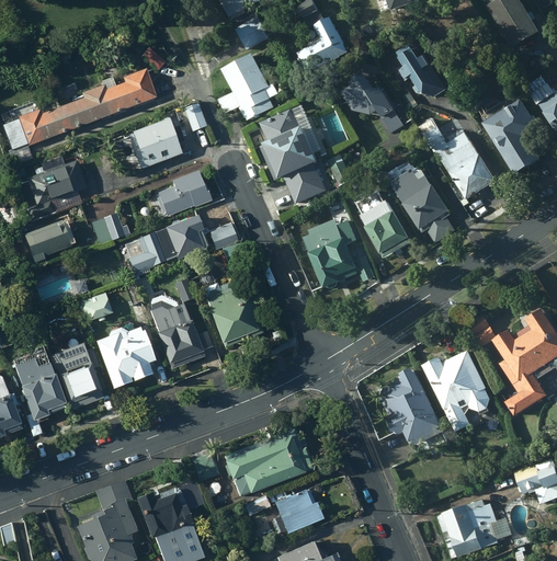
[(225,20),(242,10),(237,0),(214,0),(218,7),(225,20)]
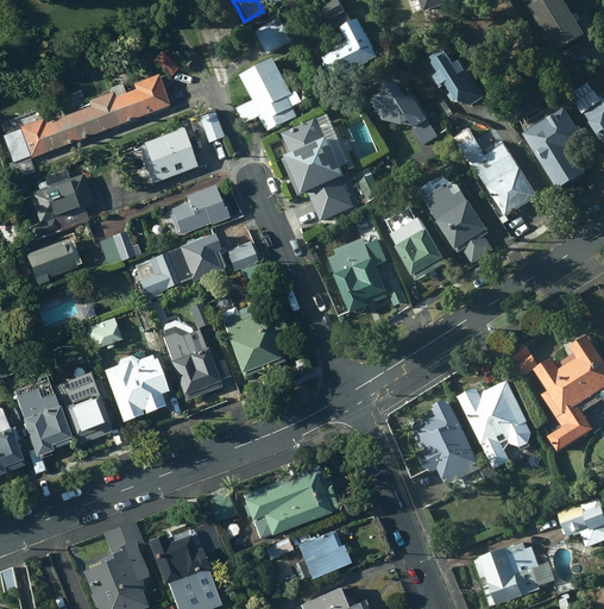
[(257,0),(263,11),(283,0),(257,0)]
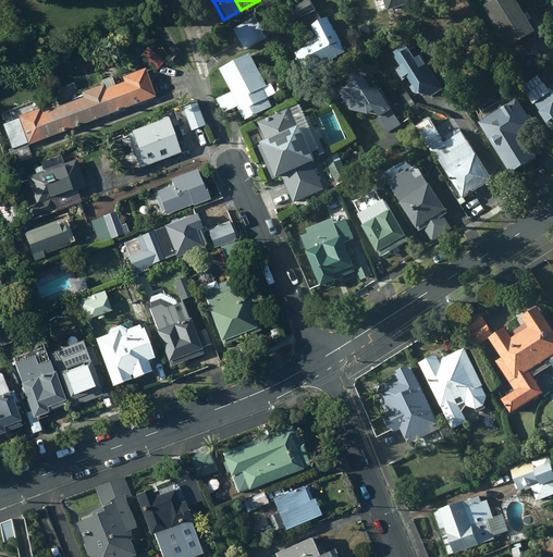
[(304,0),(293,5),(304,27),(321,20),(310,0),(304,0)]
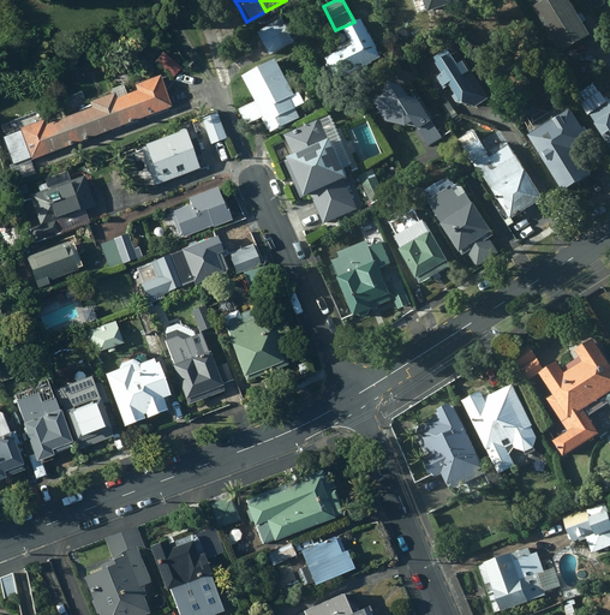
[(594,34),(574,0),(545,0),(534,7),(544,25),(548,23),(564,52),(594,34)]
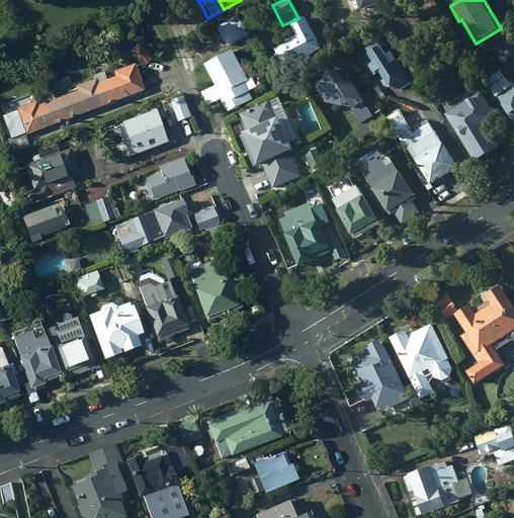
[(217,25),(227,46),(252,32),(242,13),(217,25)]
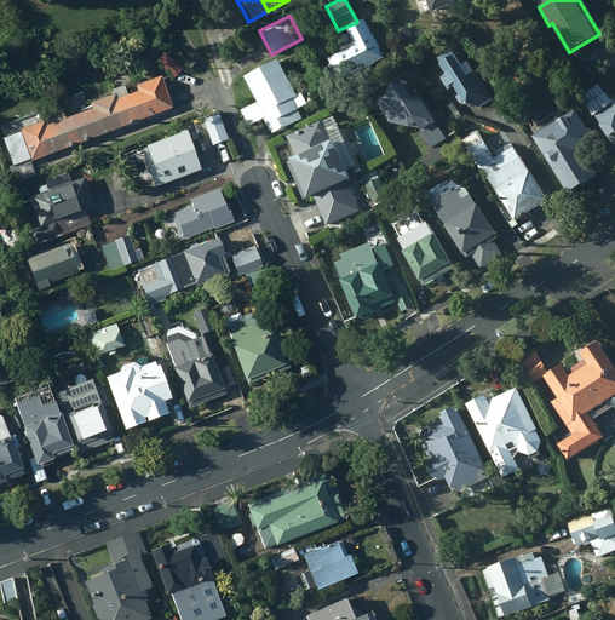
[(383,58),(366,18),(348,27),(355,45),(326,59),(337,81),(383,58)]
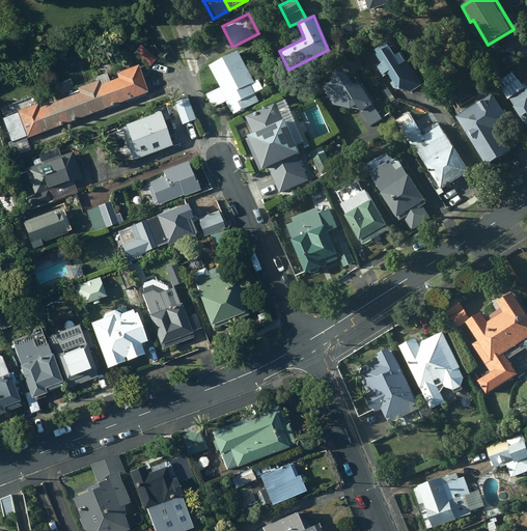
[(411,92),(422,84),(403,52),(399,54),(393,46),(390,47),(387,42),(375,50),(378,54),(380,53),(385,62),(377,66),(383,77),(391,72),(395,80),(391,82),(394,87),(400,88),(400,87),(403,88),(411,92)]
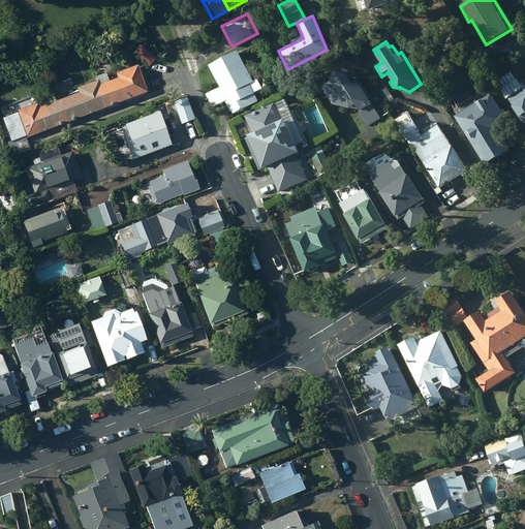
[(139,44),(131,53),(147,66),(154,58),(139,44)]
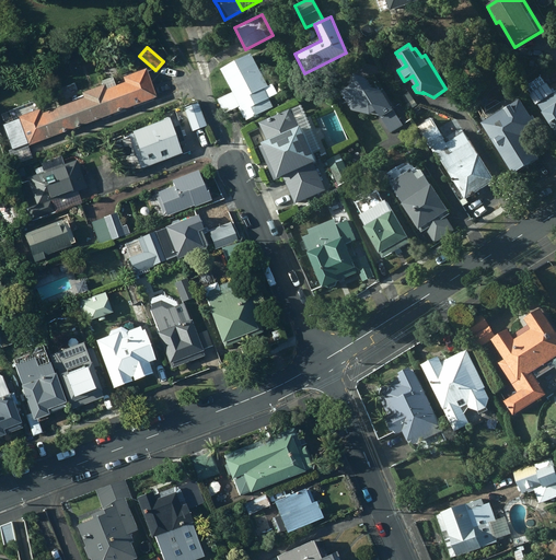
[(262,70),(253,53),(222,68),(232,92),(218,98),(224,113),(239,106),(245,119),(273,106),(268,97),(277,93),(265,68),(262,70)]
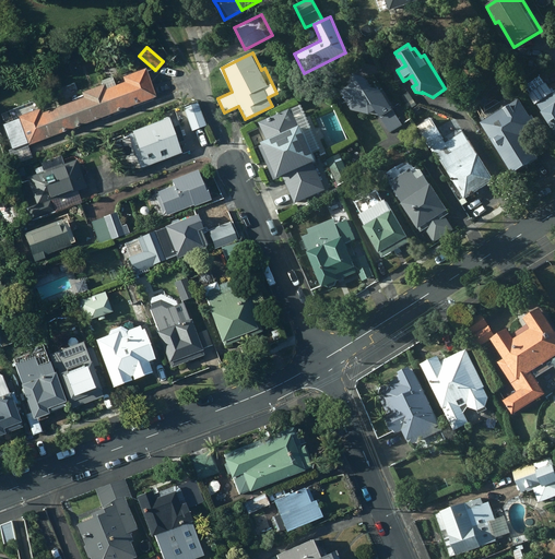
[(117,86),(98,93),(107,116),(149,100),(138,73),(116,81),(117,86)]
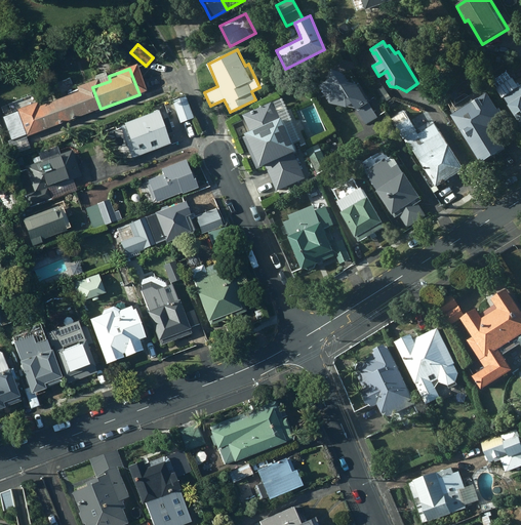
[(371,102),(360,84),(352,81),(347,72),(337,69),(336,79),(324,84),(332,102),(356,108),(365,124),(376,117),(368,103),(371,102)]
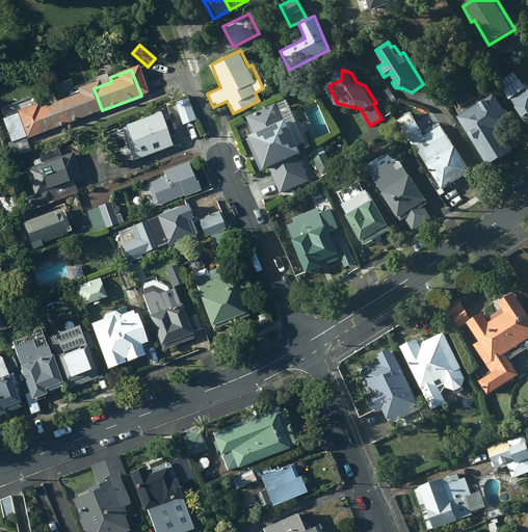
[(522,77),(505,87),(527,123),(527,85),(527,86),(522,77)]
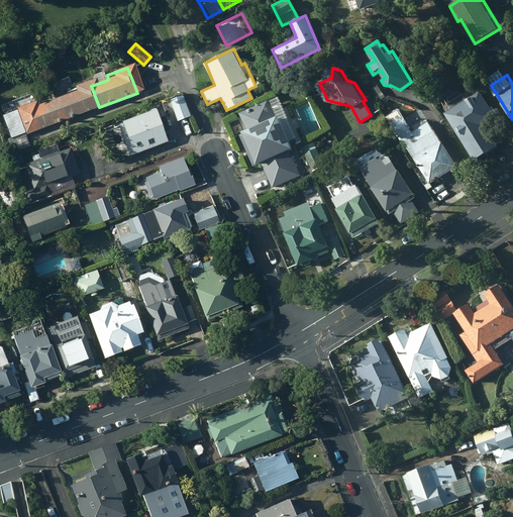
[(58,122),(99,107),(91,86),(89,82),(69,89),(71,94),(49,102),(54,112),(58,122)]
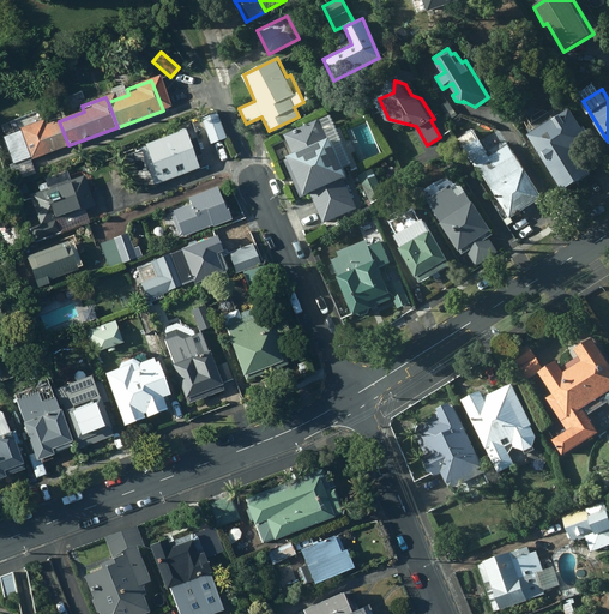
[(454,116),(448,107),(440,113),(446,121),(454,116)]
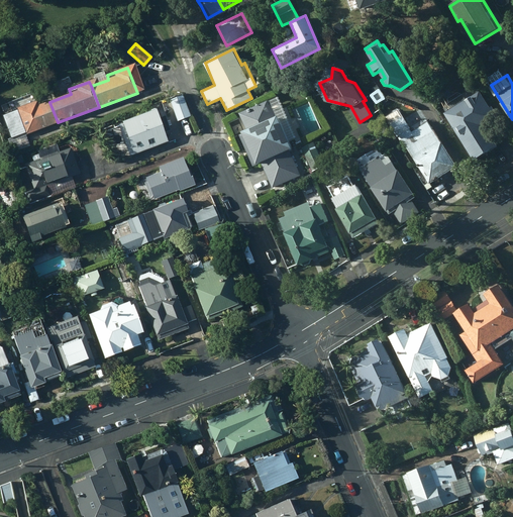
[(484,91),(449,111),(477,160),(499,144),(489,125),(502,117),(495,105),(493,106),(484,91)]
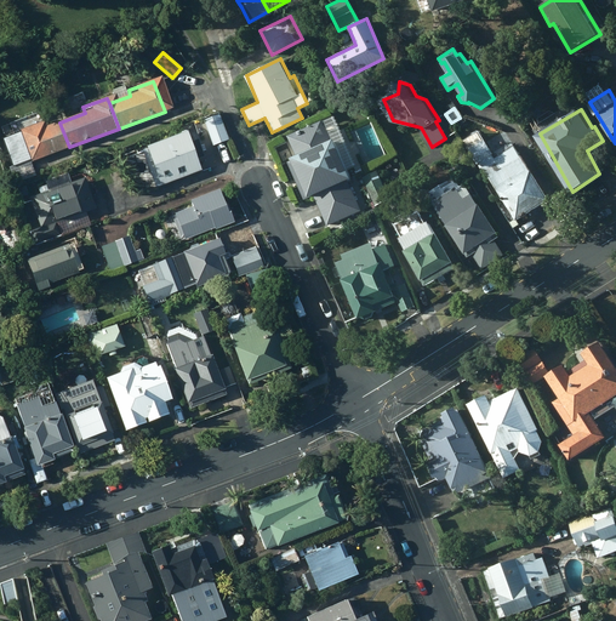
[(331,141),(323,120),(286,136),(296,157),(286,161),(303,200),(313,195),(326,226),(363,211),(349,181),(355,178),(338,138),(331,141)]
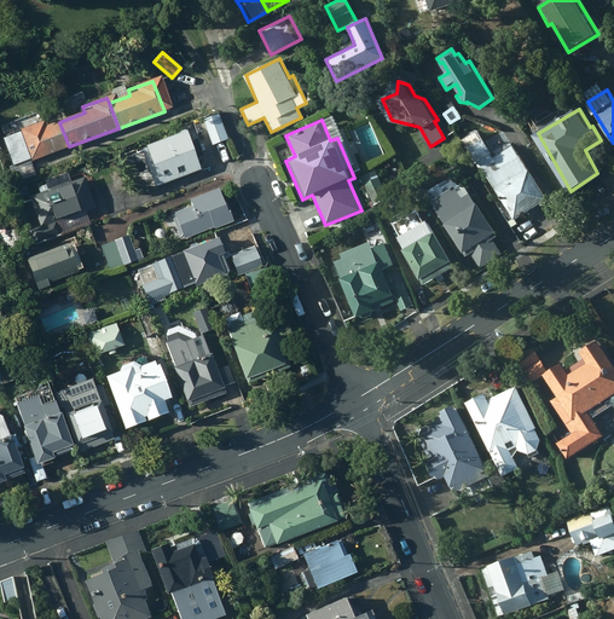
[(22,165),(69,146),(64,134),(59,122),(38,129),(36,125),(10,134),(22,165)]
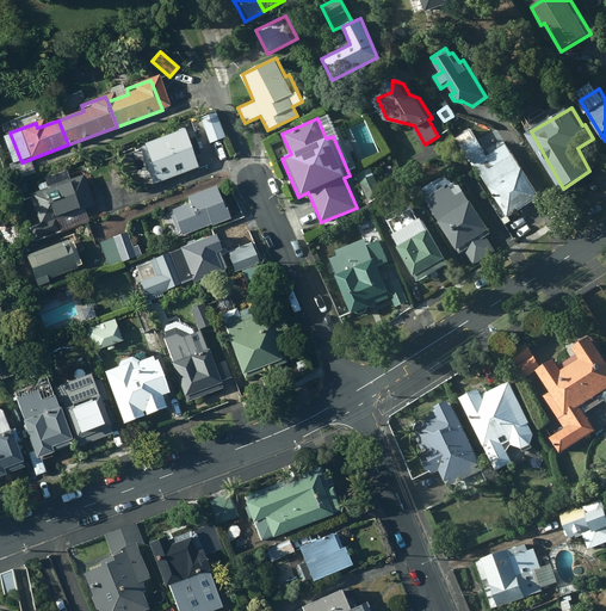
[(143,156),(152,184),(197,166),(192,156),(199,153),(193,136),(187,139),(183,128),(144,143),(149,154),(143,156)]
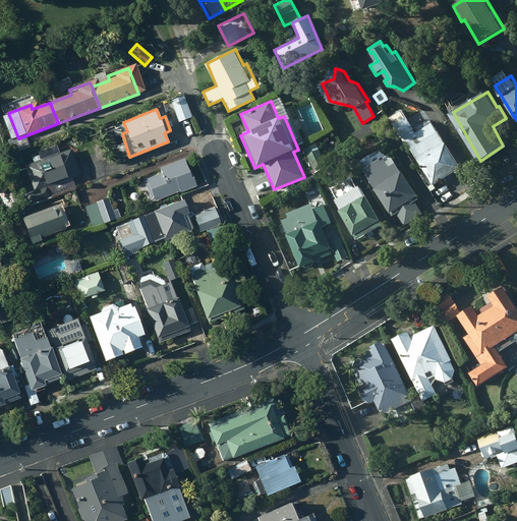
[(406,139),(435,185),(462,166),(432,122),(406,139)]
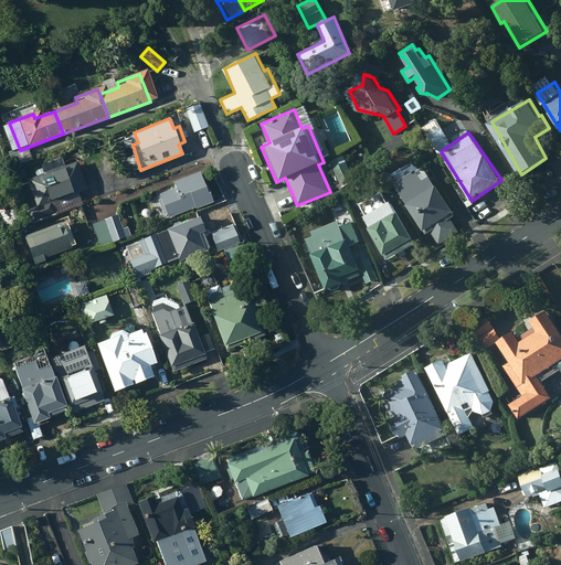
[(342,156),(328,161),(340,188),(355,182),(342,156)]
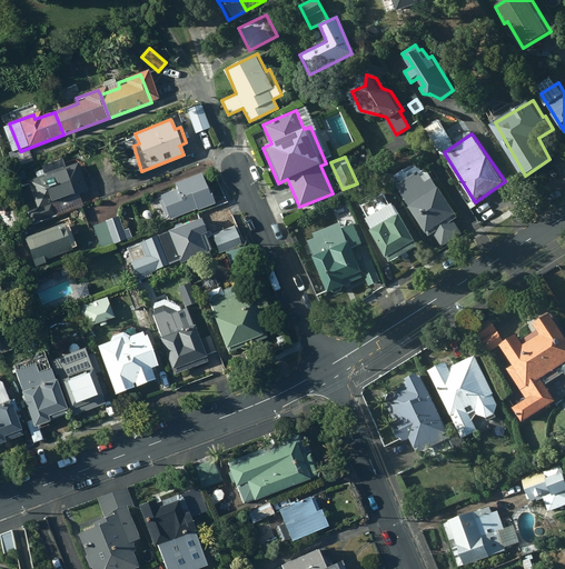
[(86,190),(76,162),(26,180),(36,208),(86,190)]
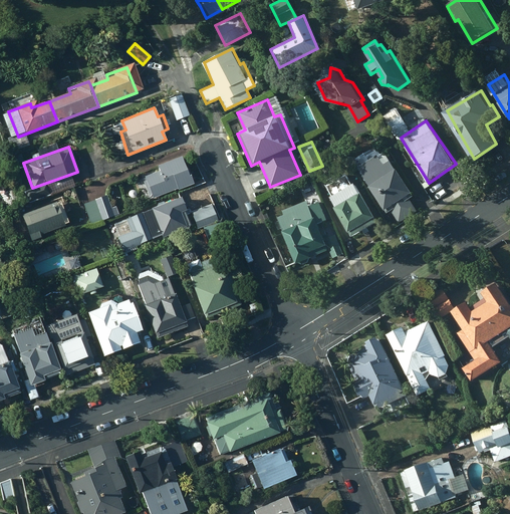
[(19,153),(8,157),(12,166),(22,162),(19,153)]
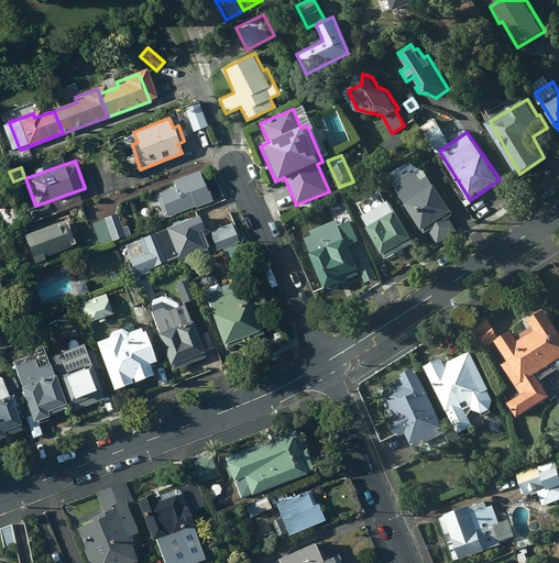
[(394,183),(424,233),(428,232),(435,243),(456,231),(448,218),(452,214),(450,212),(452,211),(437,185),(435,186),(425,170),(417,175),(415,169),(394,183)]
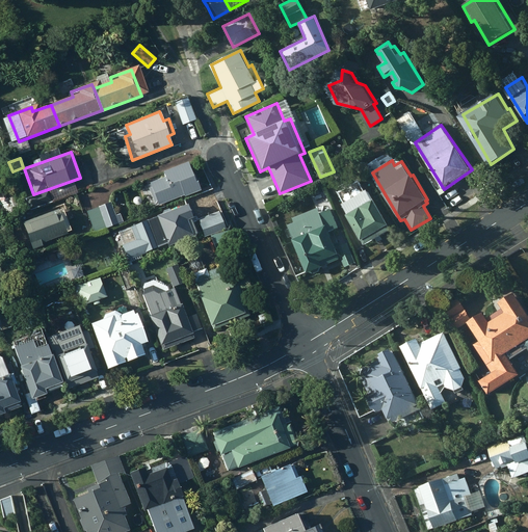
[(156,203),(157,206),(182,194),(183,196),(200,190),(187,162),(162,171),(164,177),(148,183),(149,184),(147,185),(153,204),(156,203)]
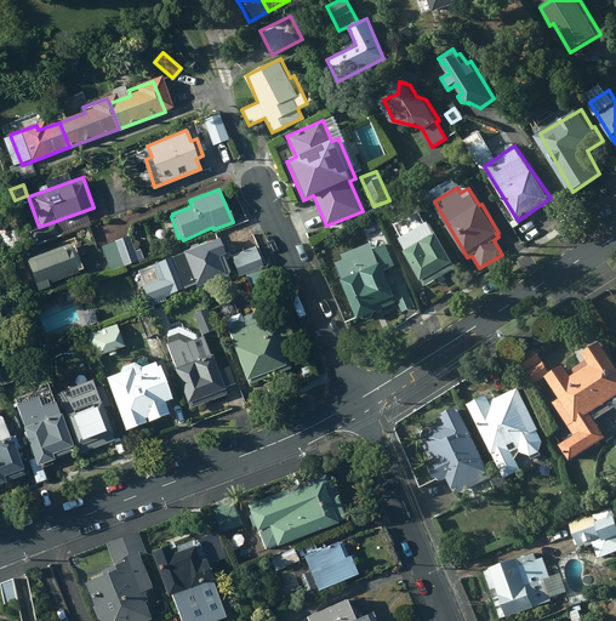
[(68,217),(28,232),(32,245),(73,231),(68,217)]
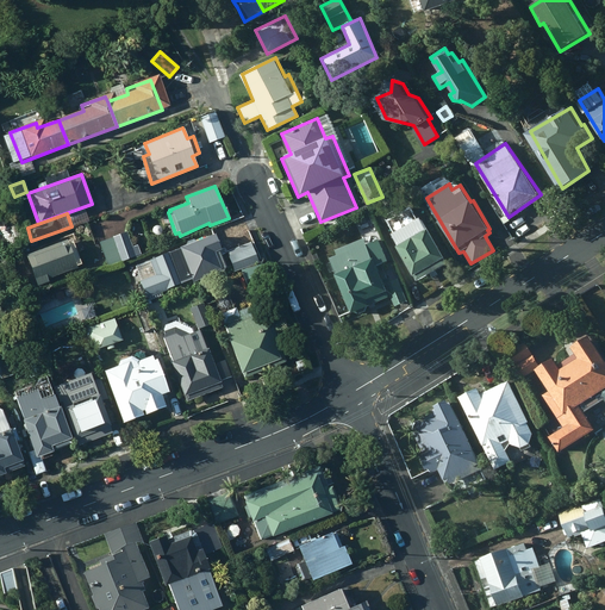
[(395,234),(393,236),(417,278),(446,261),(422,219),(416,223),(413,218),(404,224),(401,219),(391,225),(395,234)]
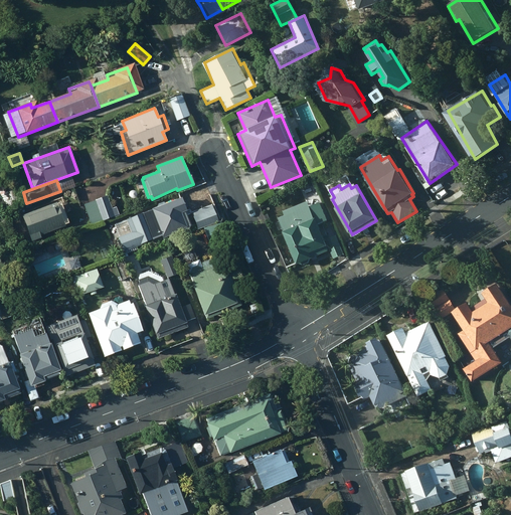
[(106,195),(93,200),(101,220),(117,214),(114,207),(110,208),(106,195)]
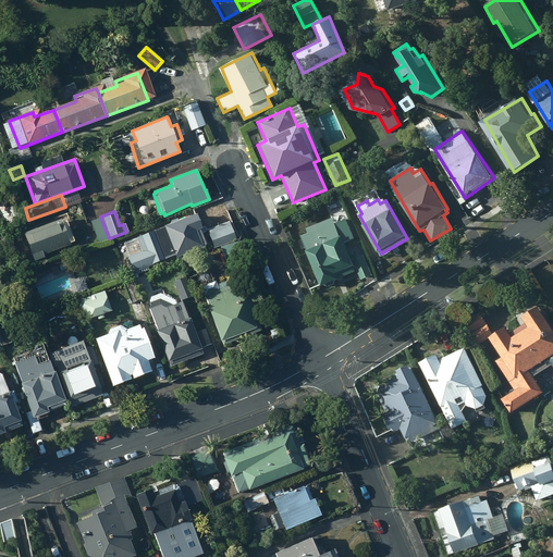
[(139,250),(126,256),(127,259),(124,260),(127,270),(131,270),(132,272),(151,264),(150,263),(174,255),(175,257),(195,249),(196,251),(201,248),(204,243),(198,229),(201,227),(195,213),(179,220),(135,238),(139,250)]
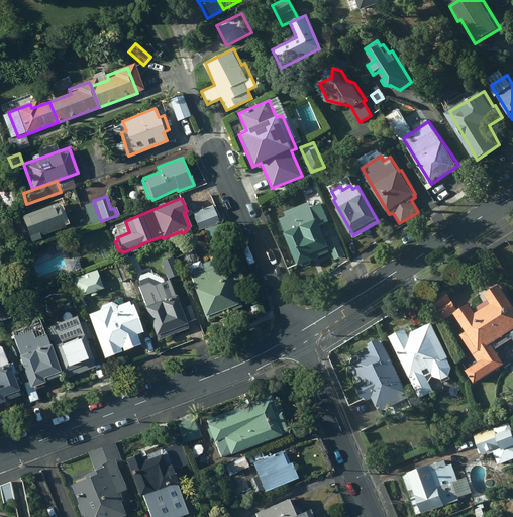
[(56,202),(19,215),(29,242),(40,238),(39,236),(65,227),(56,202)]
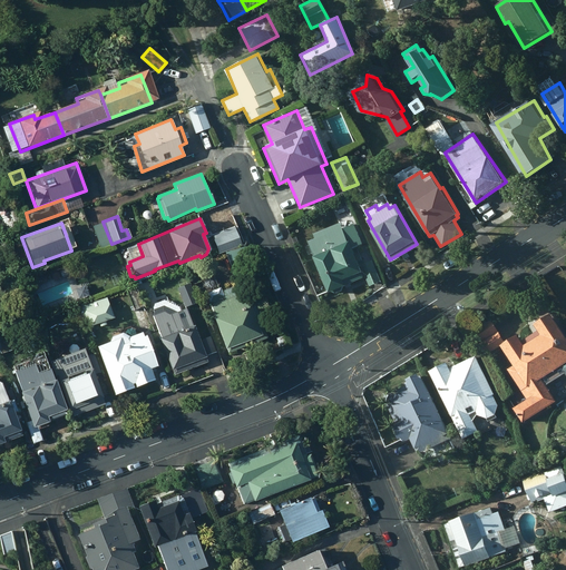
[(304,243),(310,257),(324,295),(342,288),(341,286),(358,279),(357,275),(359,274),(349,249),(359,245),(350,225),(338,229),(335,224),(309,235),(311,241),(304,243)]
